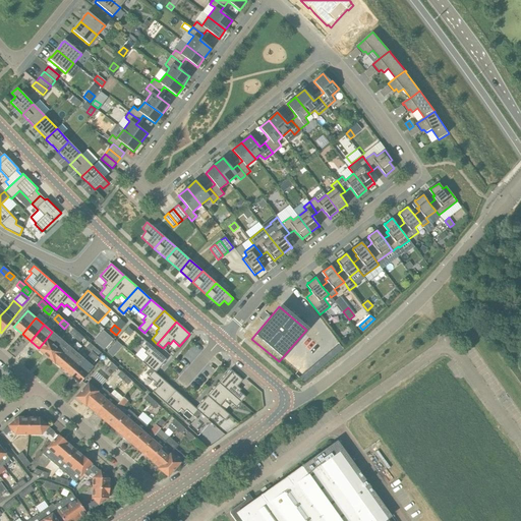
[(128,328),(124,332),(129,336),(133,332),(128,328)]
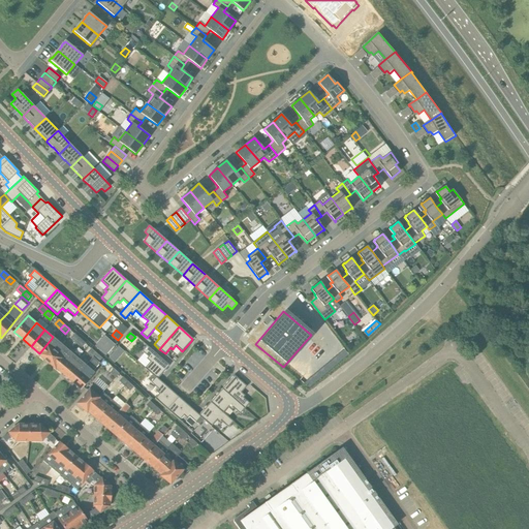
[(80,338),(74,334),(70,338),(76,343),(80,338)]
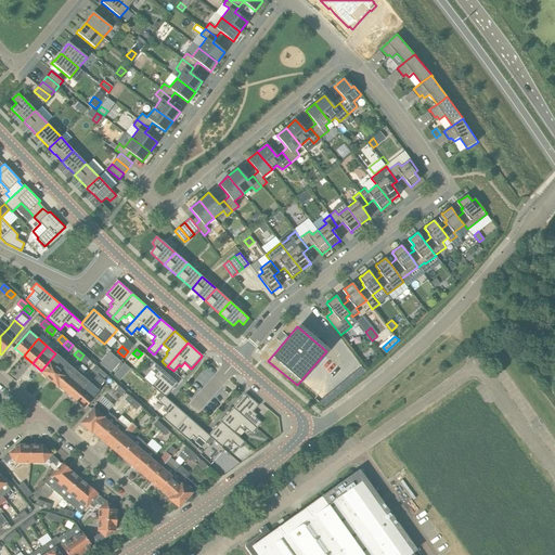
[(55,353),(41,371),(40,372),(49,379),(65,361),(55,353)]
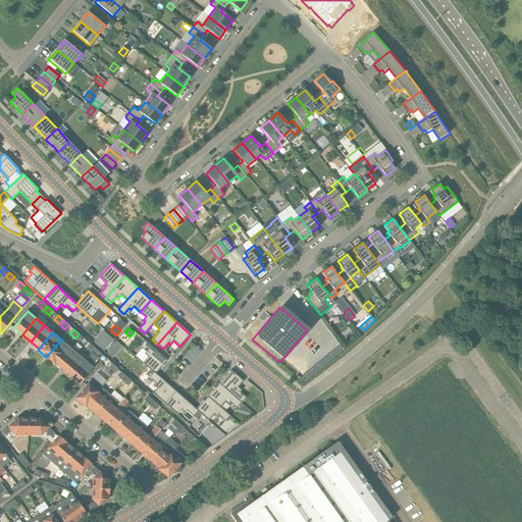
[(79,333),(75,338),(81,343),(85,338),(79,333)]
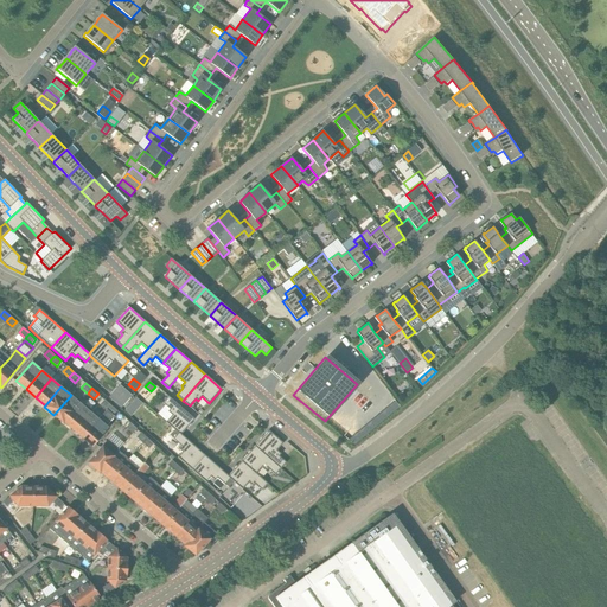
[(121,409),(132,396),(126,391),(115,403),(121,409)]
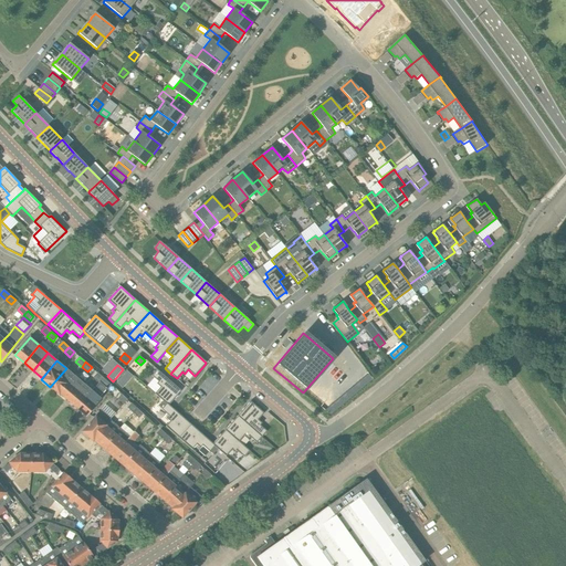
[(66,368),(50,387),(59,394),(75,376),(66,368)]
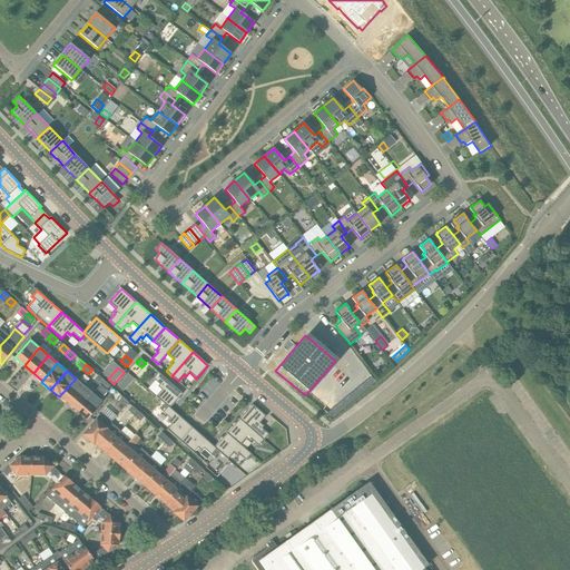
[(155,381),(148,389),(156,396),(164,404),(167,406),(168,406),(169,408),(183,393),(174,386),(158,372),(153,379),(155,381)]
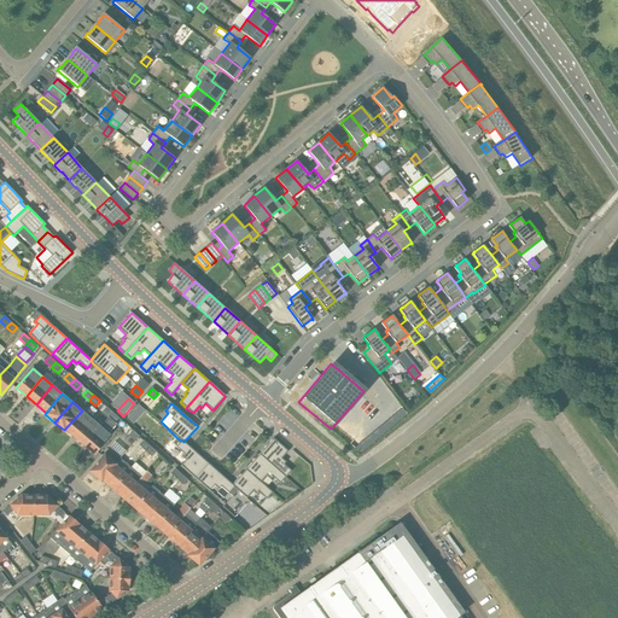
[(133,412),(139,418),(145,410),(139,404),(133,412)]
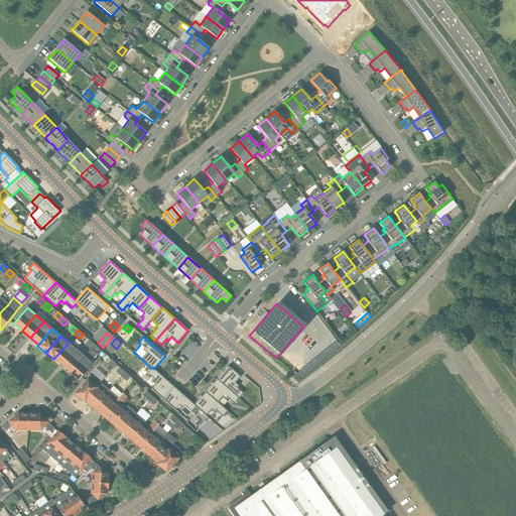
[(91,349),(95,345),(89,340),(86,344),(91,349)]
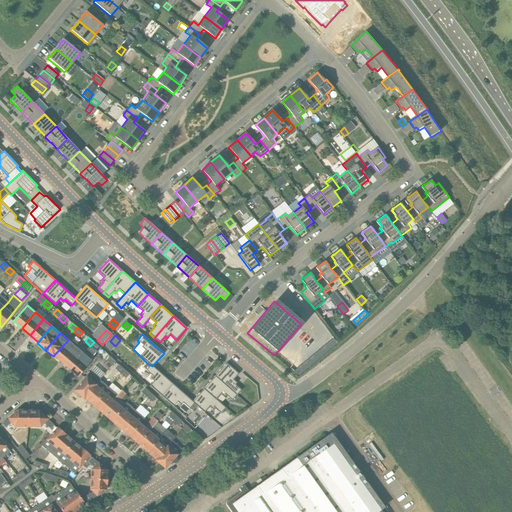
[(68,340),(53,356),(54,357),(54,356),(62,363),(76,347),(68,340)]
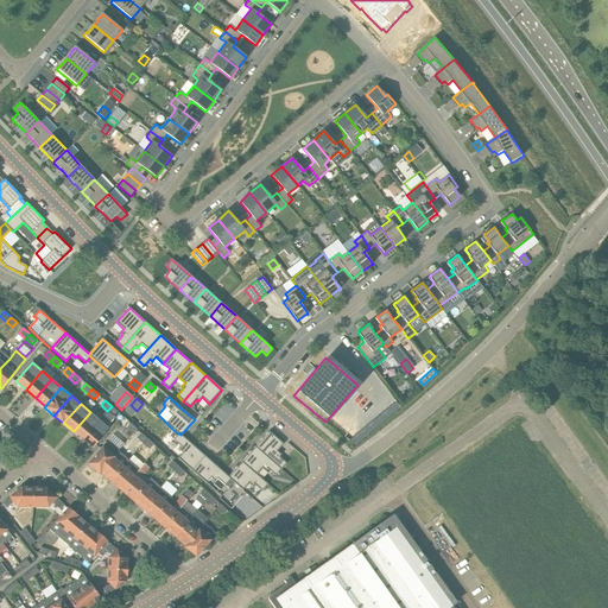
[(118,412),(112,406),(107,411),(113,417),(118,412)]
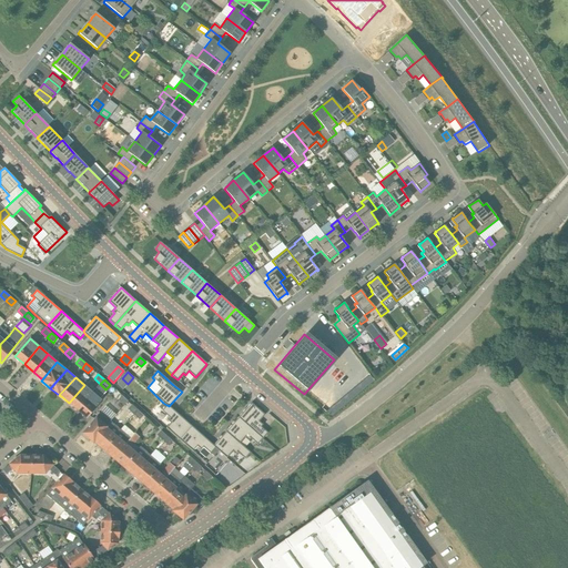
[(93,392),(78,411),(87,418),(102,401),(100,398),(107,391),(105,389),(100,384),(93,392)]
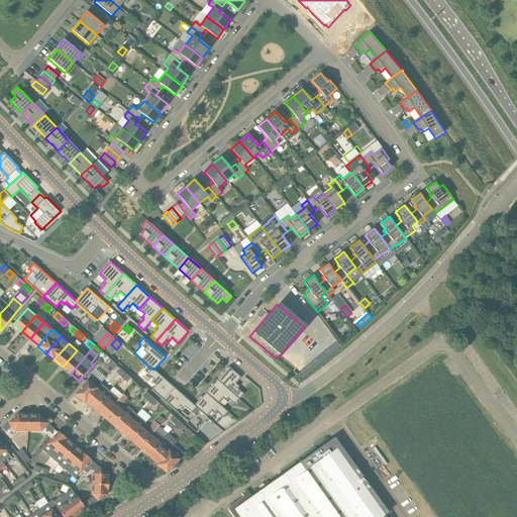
[(77,350),(63,367),(71,374),(85,356),(77,350)]
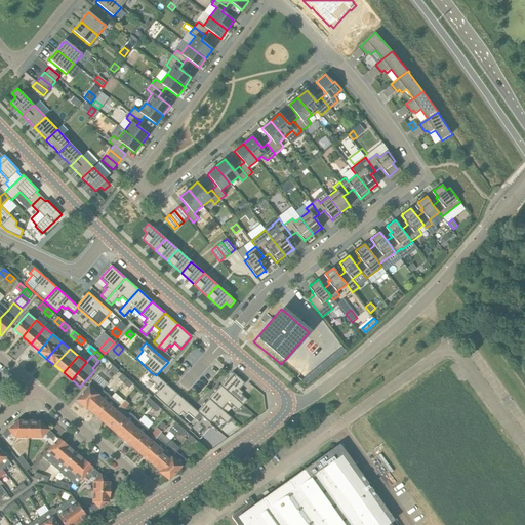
[(114,374),(118,370),(113,366),(110,370),(114,374)]
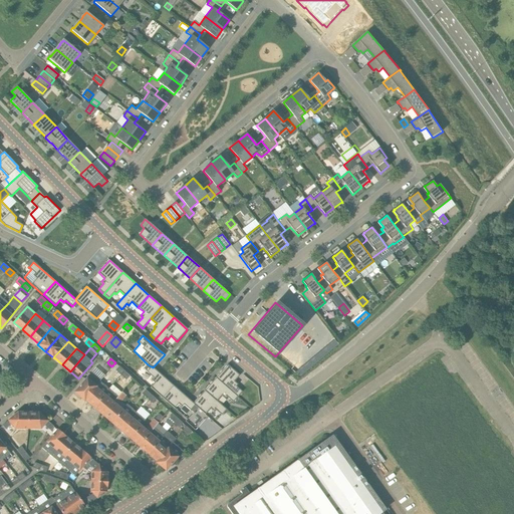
[(227,364),(216,377),(237,397),(242,392),(236,387),(238,384),(234,381),(240,375),(227,364)]
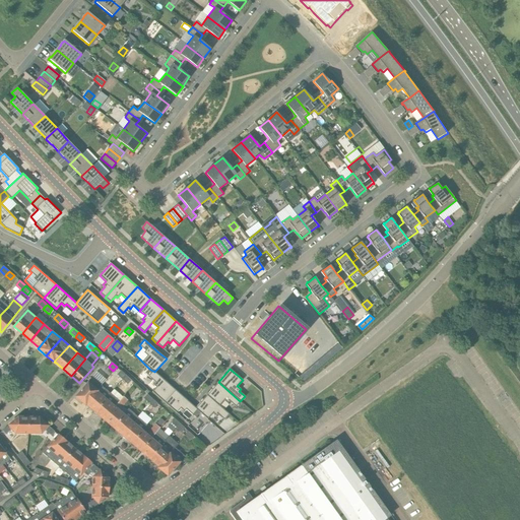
[(117,375),(122,380),(126,375),(121,371),(117,375)]
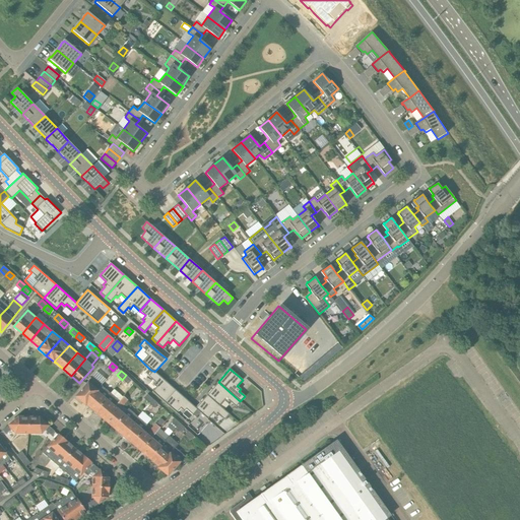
[(148,376),(154,382),(152,384),(156,387),(152,392),(165,402),(175,390),(154,372),(153,371),(152,371),(148,376)]
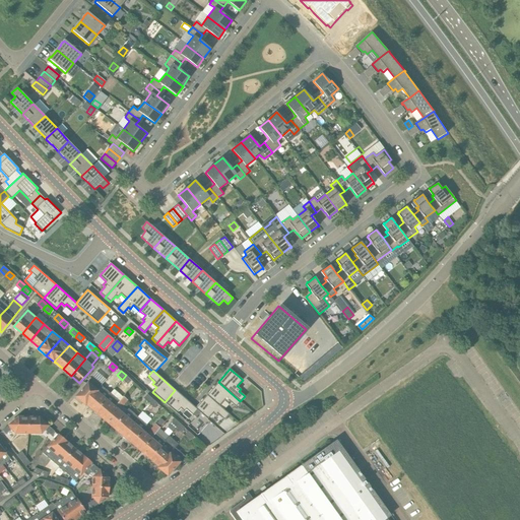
[(126,375),(122,380),(127,384),(131,380),(126,375)]
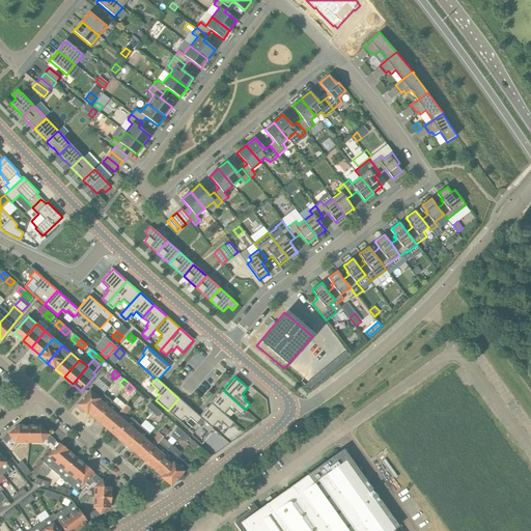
[(87,413),(88,413),(104,394),(105,393),(94,385),(77,404),(87,413)]
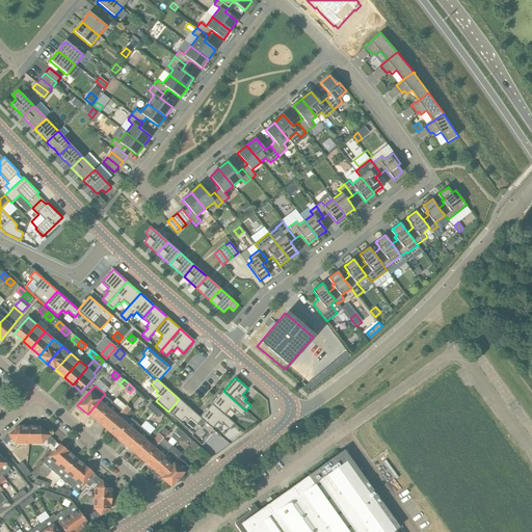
[(223,391),(211,404),(224,416),(224,415),(230,409),(233,413),(235,410),(241,417),(245,410),(223,391)]
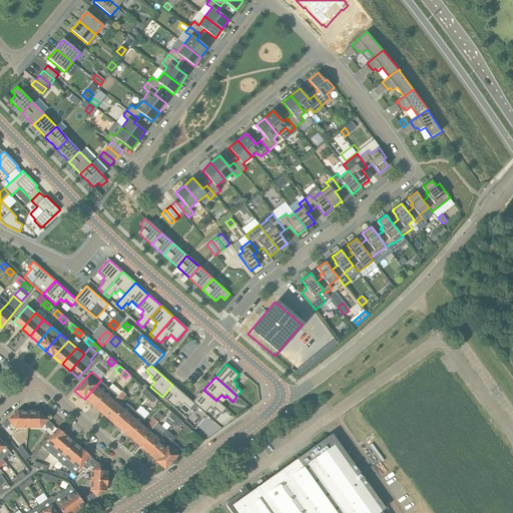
[(100,381),(85,399),(94,406),(109,389),(100,381)]
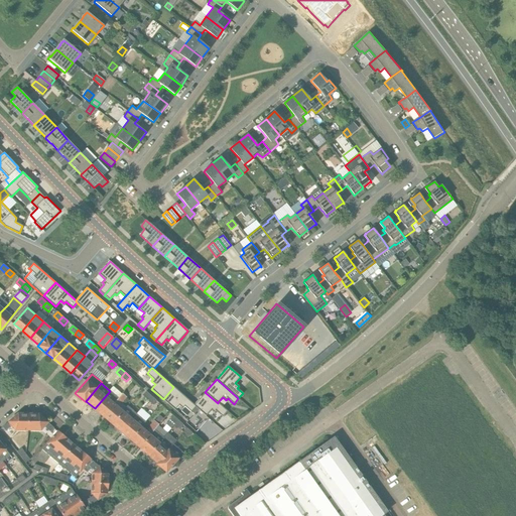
[(173,387),(163,399),(174,410),(178,405),(182,408),(184,406),(190,412),(191,411),(196,407),(195,406),(196,406),(194,405),(195,405),(173,387)]
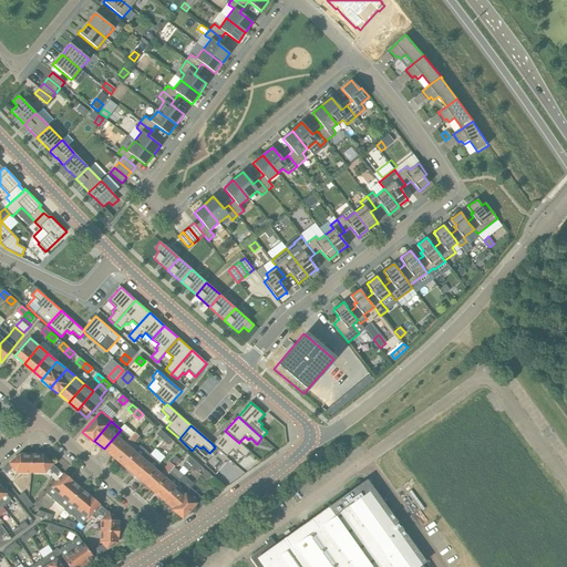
[(121,430),(104,449),(114,457),(131,437),(121,430)]
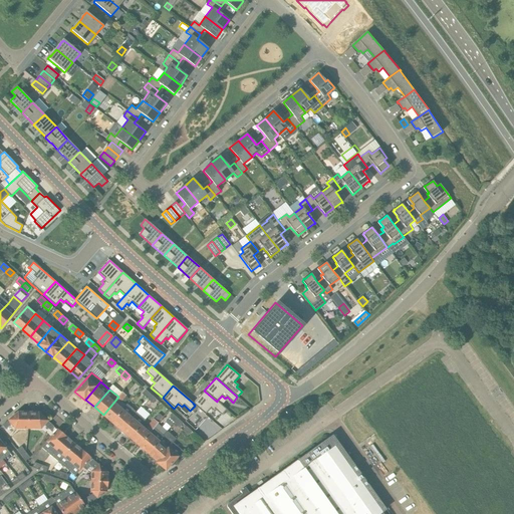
[(143,394),(148,399),(151,395),(146,390),(143,394)]
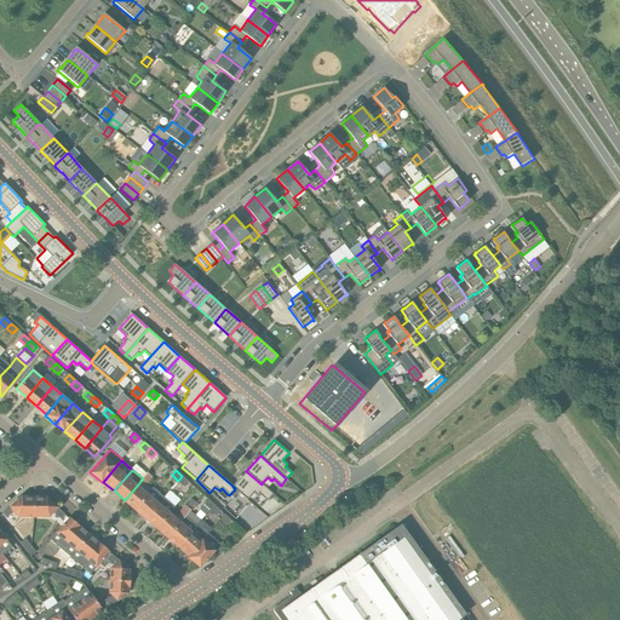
[(234,487),(233,487),(235,488),(234,488),(235,489),(239,492),(247,500),(253,493),(258,497),(259,494),(268,500),(274,494),(262,483),(262,484),(246,471),(234,487)]
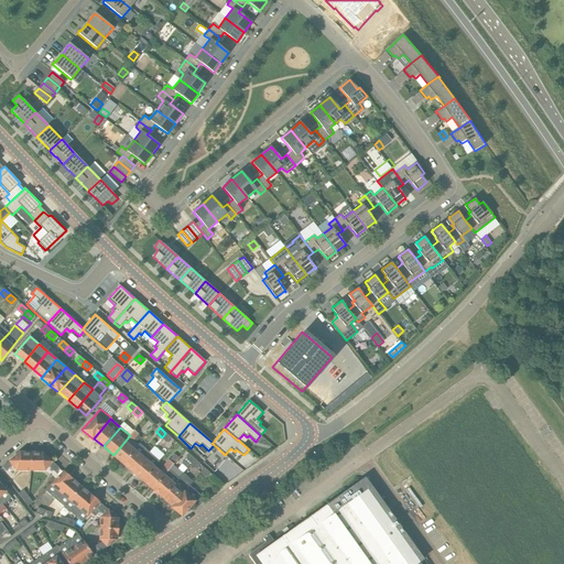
[(134,430),(130,435),(114,455),(123,464),(136,449),(130,445),(128,443),(129,441),(131,443),(140,434),(134,430)]
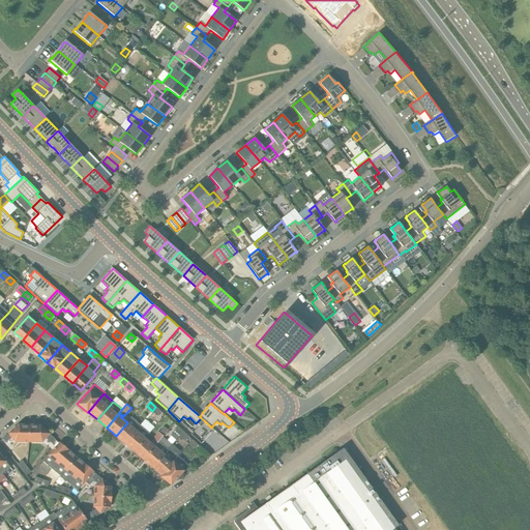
[(155,407),(152,411),(157,415),(162,412),(155,407)]
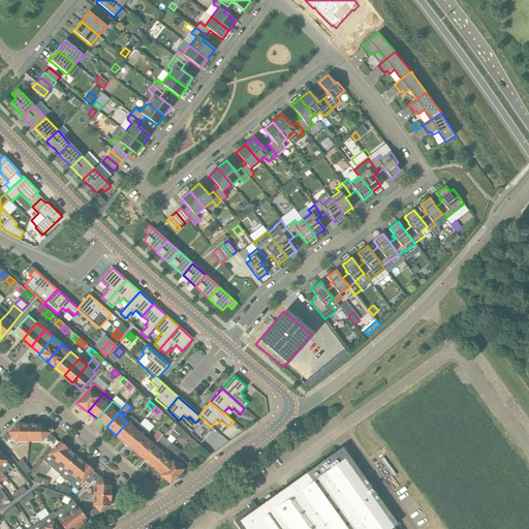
[(127,422),(116,435),(125,442),(141,425),(131,416),(127,422)]
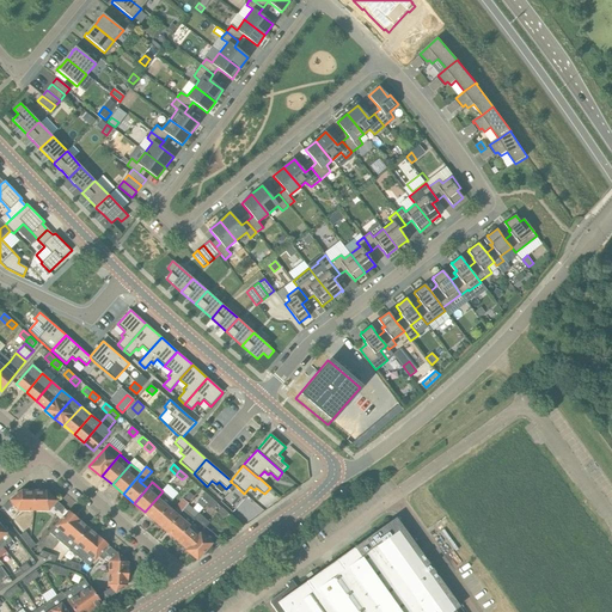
[(170,483),(165,489),(177,496),(181,490),(170,483)]
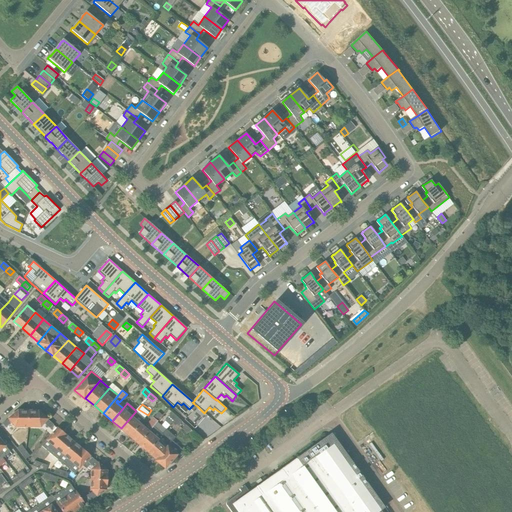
[(28,426),(28,411),(18,411),(2,424),(5,428),(12,423),(15,426),(28,426)]
